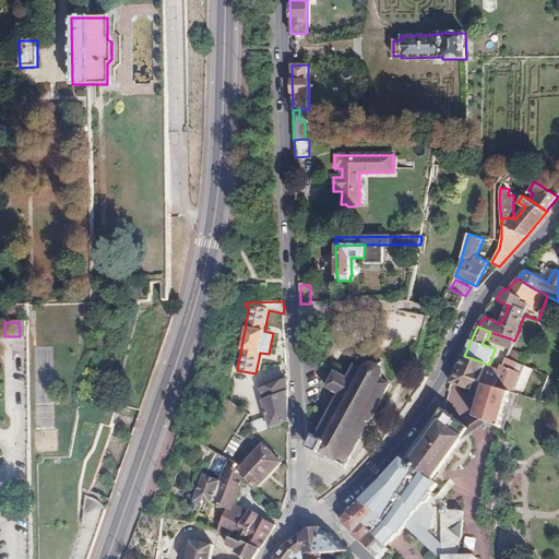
[(507,346),(510,339),(490,332),(487,340),(507,346)]
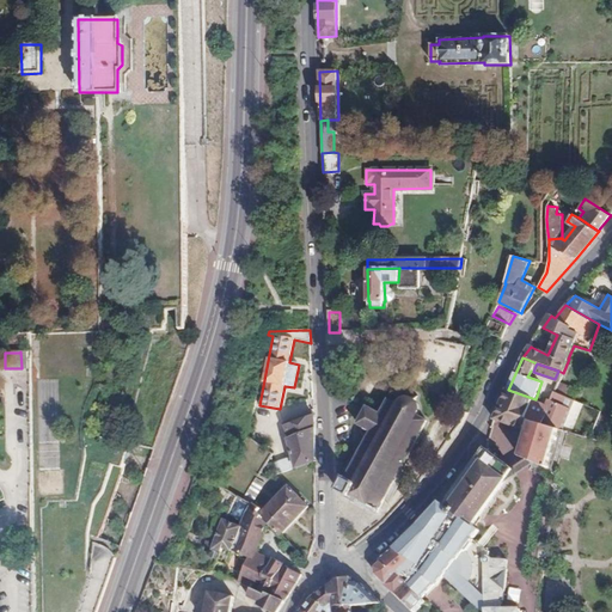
[(536,399),(508,390),(500,407),(528,421),(536,399)]
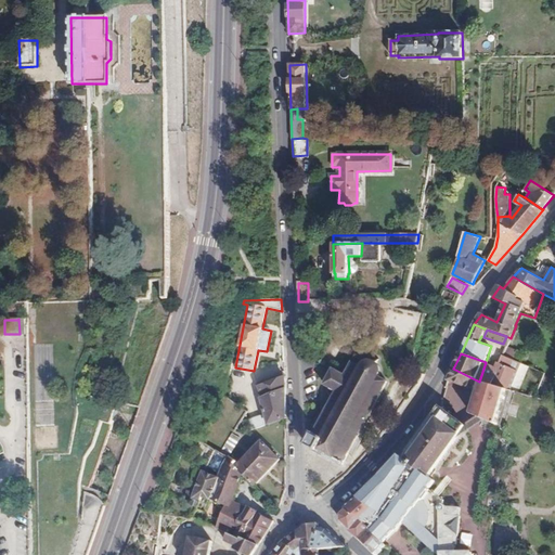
[(506,389),(512,390),(521,363),(503,357),(499,366),(492,385),(506,389)]
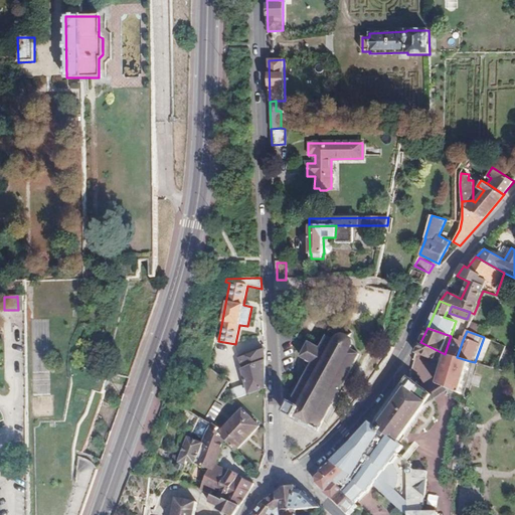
[(321,348),(309,342),(301,357),(304,358),(313,363),(310,367),(292,402),(290,401),(288,404),(291,405),(286,414),(293,418),(295,419),(312,427),(319,432),(360,353),(352,349),(353,347),(353,346),(353,344),(353,342),(352,341),(351,339),(350,338),(349,337),(351,333),(349,332),(347,335),(346,335),(344,335),(343,335),(341,335),(339,335),(338,336),(337,337),(335,338),(334,339),(327,336),(321,348)]
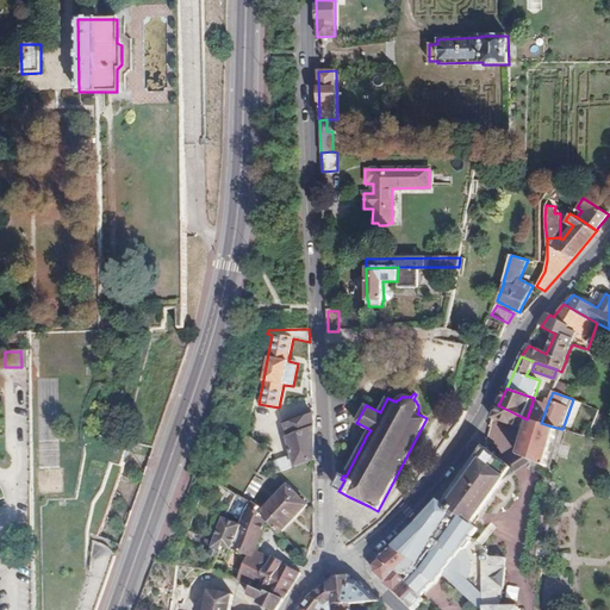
[(535,398),(534,398),(527,419),(541,423),(548,403),(535,398)]
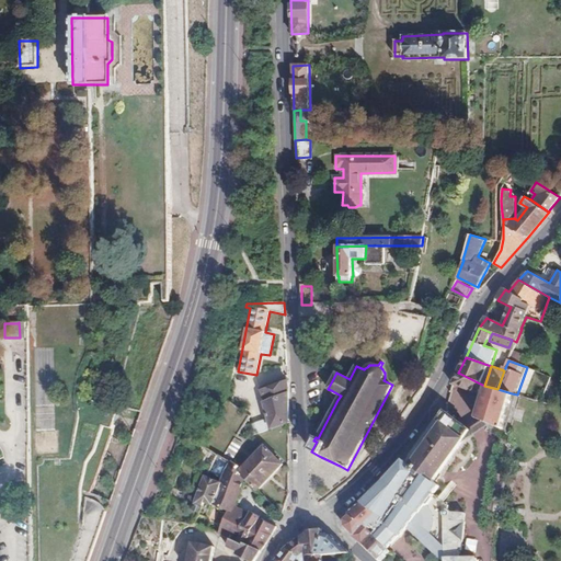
[(502,430),(512,393),(497,389),(484,386),(458,373),(454,381),(472,390),(472,389),(483,393),(477,418),(502,430)]
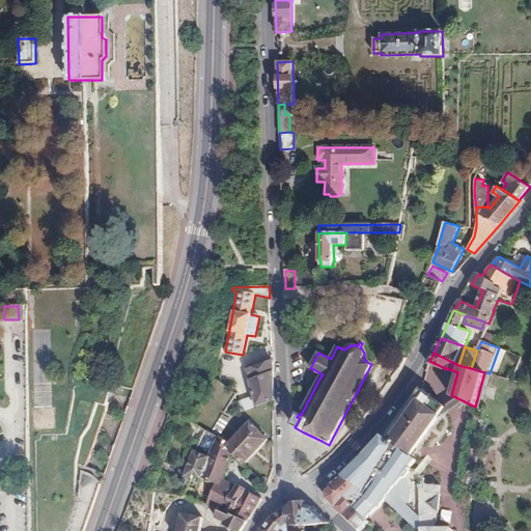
[(238,403),(239,409),(241,413),(274,401),(274,372),(272,372),(272,360),(247,370),(251,381),(249,381),(255,397),(238,403)]
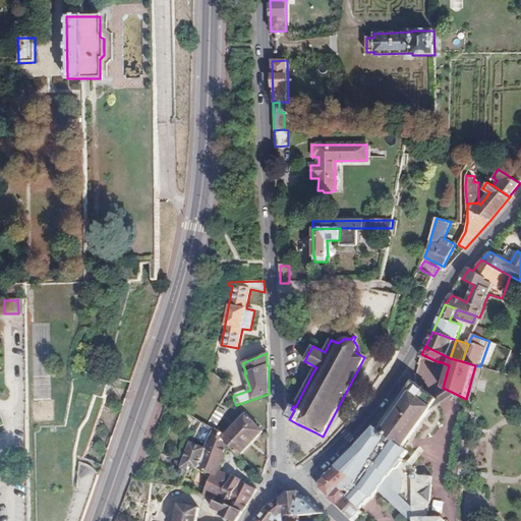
[(316,367),(307,362),(305,367),(313,371),(316,367)]
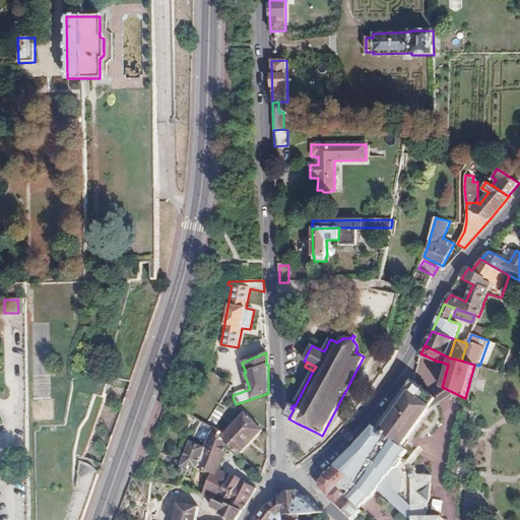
[(377,429),(375,428),(350,451),(332,468),(322,475),(324,477),(344,495),(359,508),(372,498),(372,496),(380,491),(403,519),(440,519),(424,517),(425,510),(427,510),(428,502),(429,502),(431,483),(430,483),(431,475),(415,474),(415,469),(401,458),(406,451),(401,446),(436,399),(412,381),(377,429)]
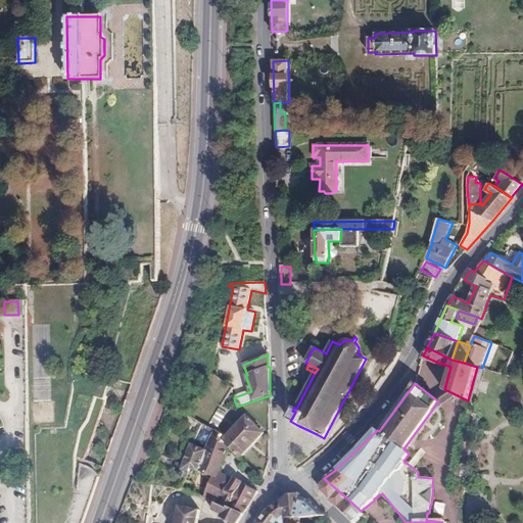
[(219,408),(210,422),(218,426),(227,413),(219,408)]
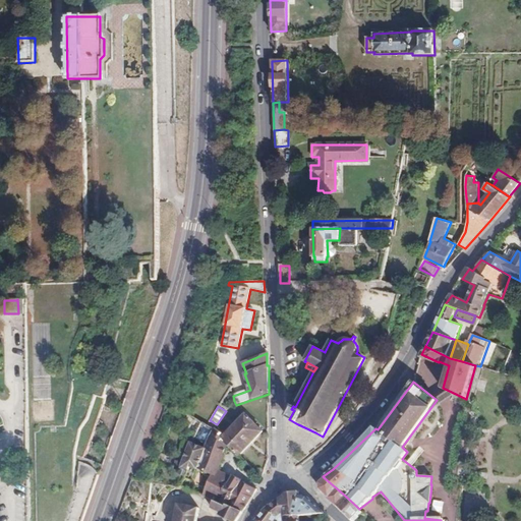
[(247,415),(224,439),(230,447),(240,456),(264,432),(247,415)]
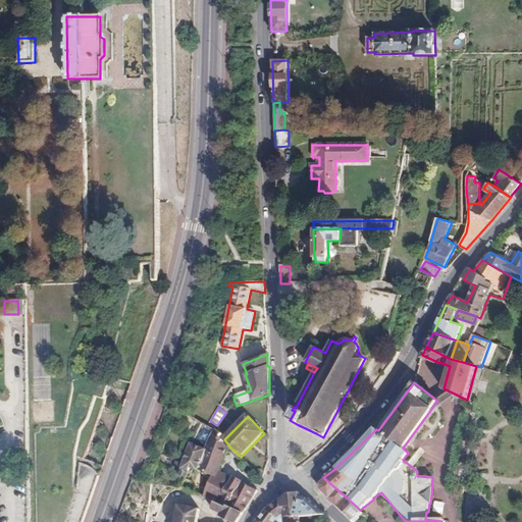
[(212,474),(205,494),(219,501),(244,511),(258,487),(233,473),(230,477),(220,469),(230,448),(224,439),(222,438),(224,434),(204,423),(201,431),(213,438),(208,452),(198,471),(212,474)]
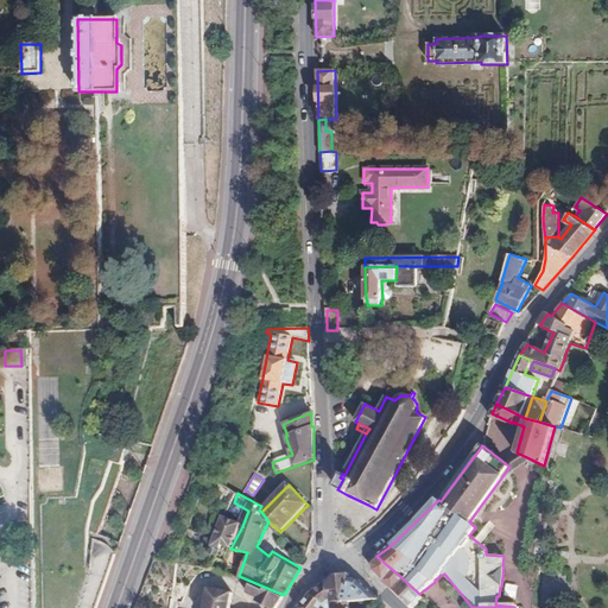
[(226,520),(225,523),(211,548),(220,550),(222,551),(223,548),(230,549),(242,526),(226,520)]
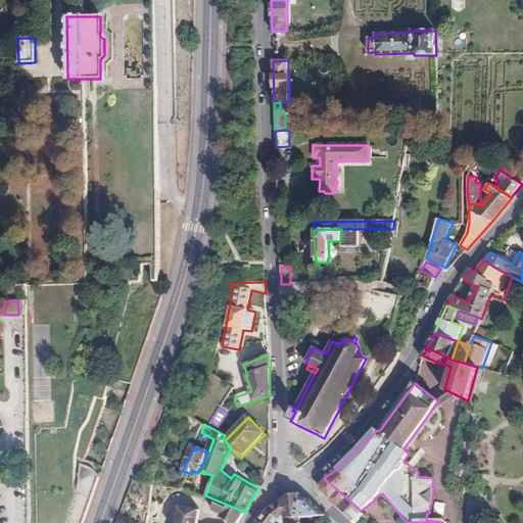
[(186,479),(182,488),(194,492),(197,484),(186,479)]
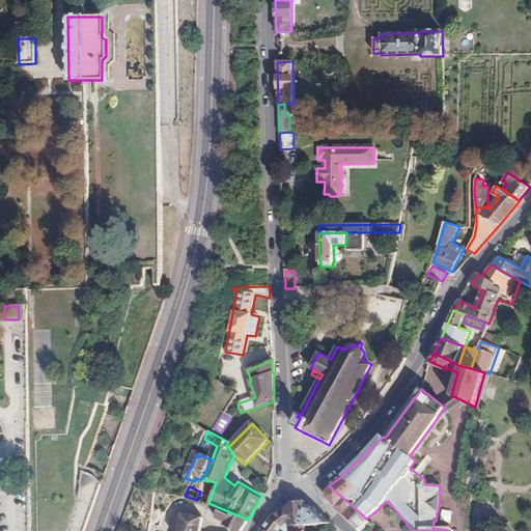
[(352,505),(331,487),(327,491),(326,497),(334,505),(333,507),(343,514),(352,505)]
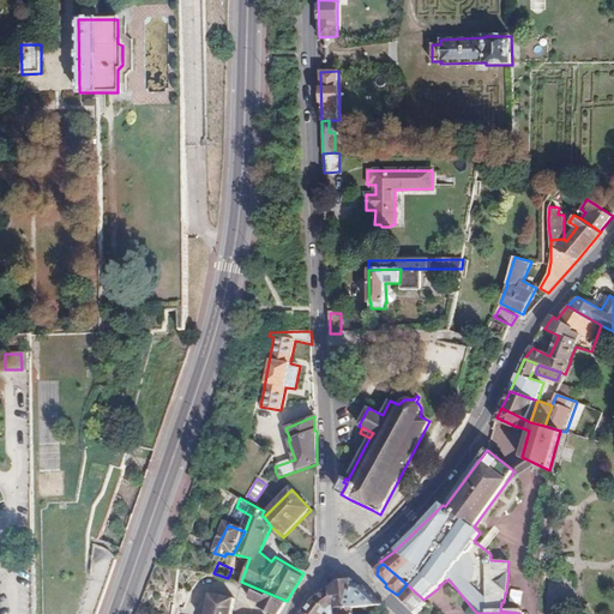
[(576,581),(549,576),(545,602),(572,606),(576,581)]
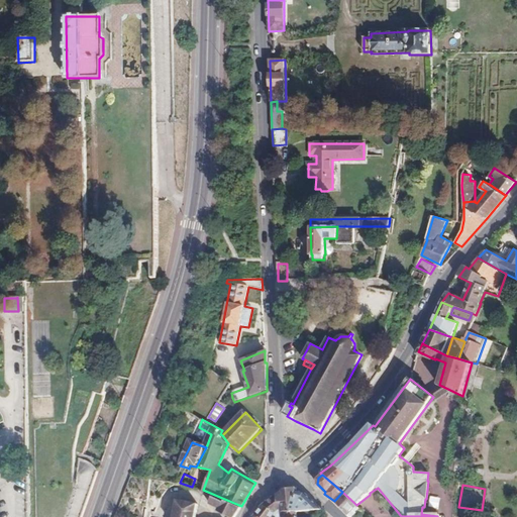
[(297,512),(322,510),(305,494),(296,490),(296,488),(284,491),(263,506),(277,514),(277,516),(282,516),(282,513),(297,512)]
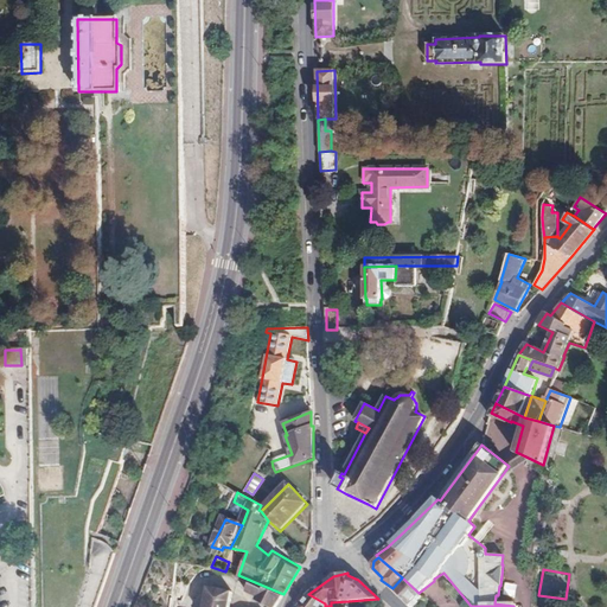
[(402,577),(393,588),(413,606),(414,606),(420,602),(417,601),(422,596),(419,593),(402,577)]
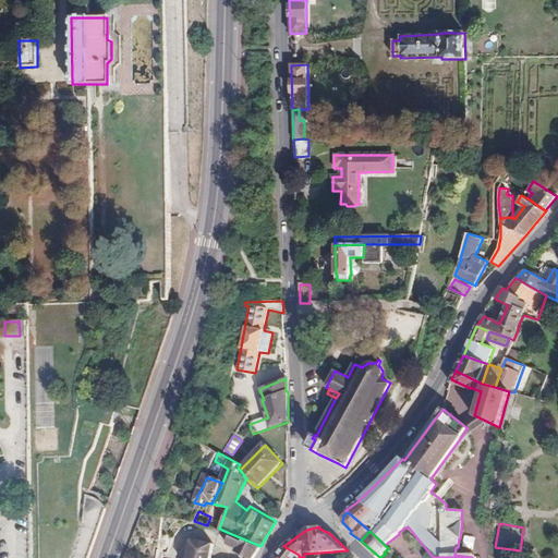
[(237,550),(251,557),(253,557),(261,546),(234,535),(231,542),(238,548),(237,550)]
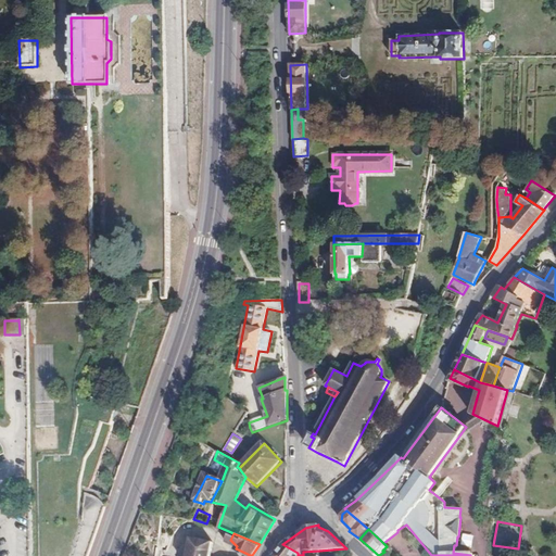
[(193,534),(187,555),(211,555),(215,540),(193,534)]
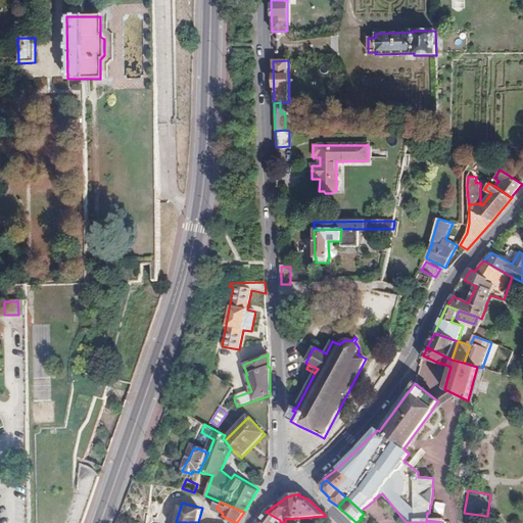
[(280,522),(280,520),(266,512),(257,522),(256,522),(280,522)]
